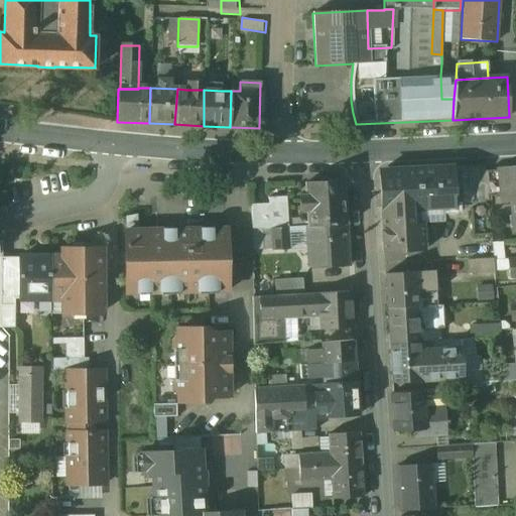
[(485,166),(454,168),(455,200),(488,198),(488,195),(486,171),(485,166)]
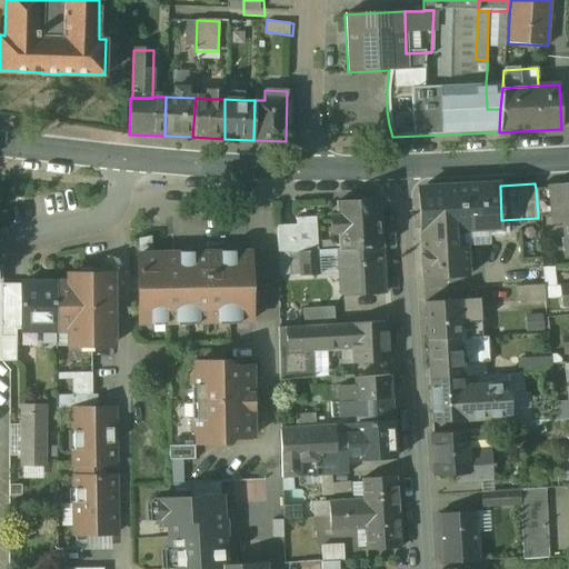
[(568,183),(549,187),(552,212),(553,223),(556,223),(556,222),(563,222),(566,256),(568,255),(568,183)]
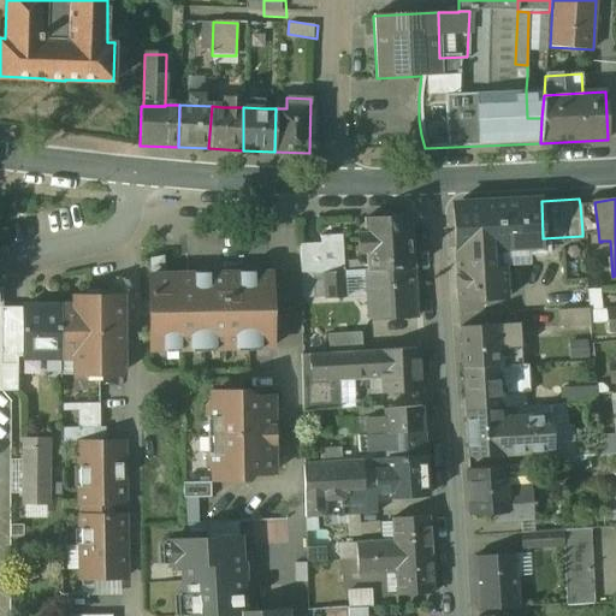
[(542,201),(458,205),(452,211),(455,252),(486,249),(543,247),(543,238),(542,201)]
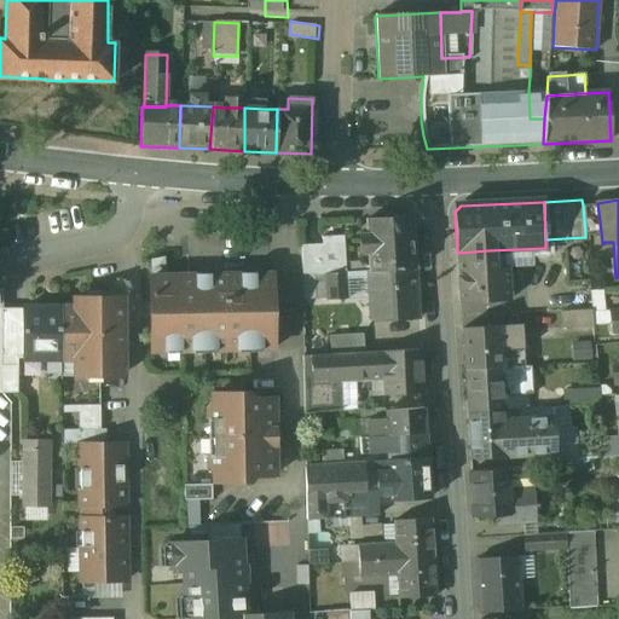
[(597,204),(583,206),(585,233),(601,231),(597,204)]
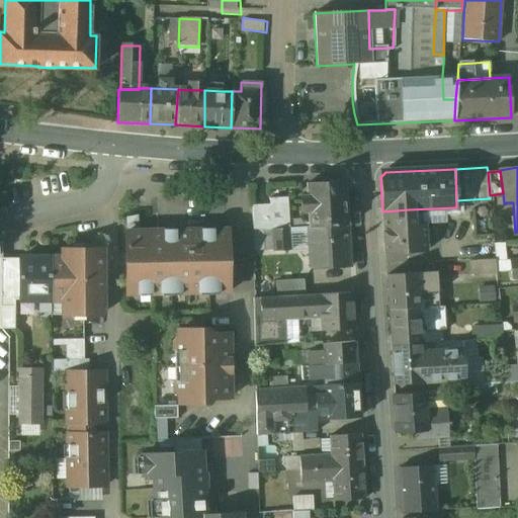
[(345,182),(306,184),(307,195),(300,195),(301,211),(308,211),(309,228),(347,226),(345,182)]
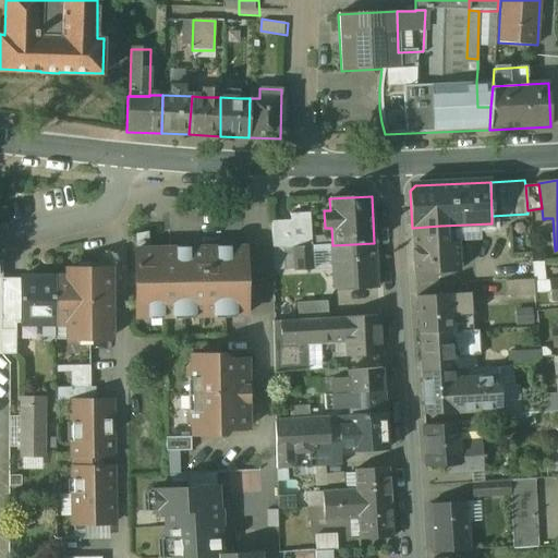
[(286,247),(286,270),(316,270),(316,211),(293,211),(293,219),(269,219),(269,247),(286,247)]
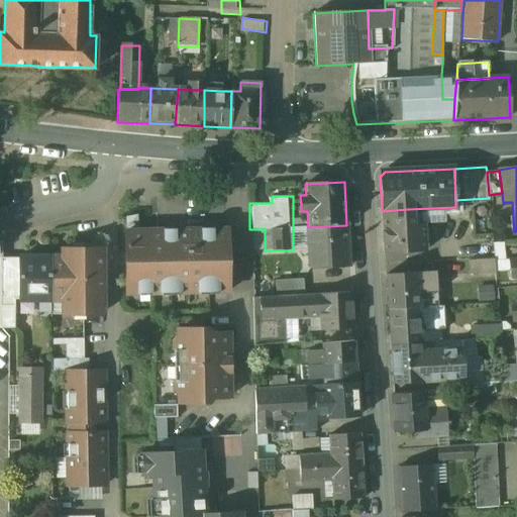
[(408,209),(382,211),(384,253),(425,250),(423,223),(409,224),(408,209)]
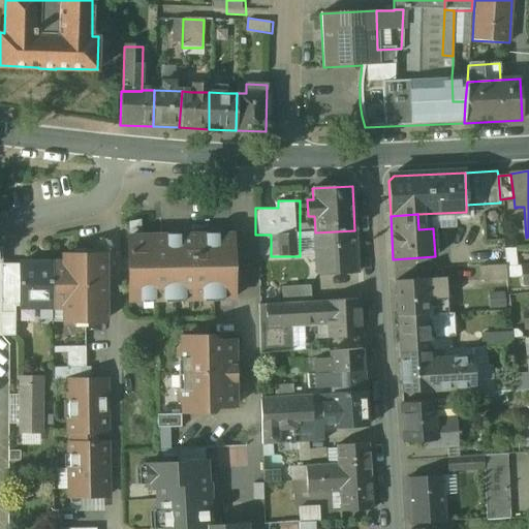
[(354,230),(315,232),(317,274),(356,271),(354,230)]
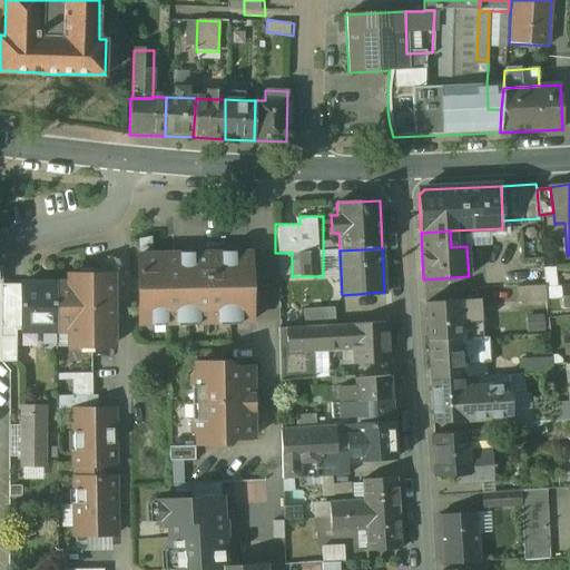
[(234,254),(138,255),(139,324),(153,324),(153,317),(164,317),(165,324),(177,323),(177,316),(197,316),(197,323),(219,323),(219,316),(231,316),(229,282),(231,282),(231,276),(235,276),(234,254)]
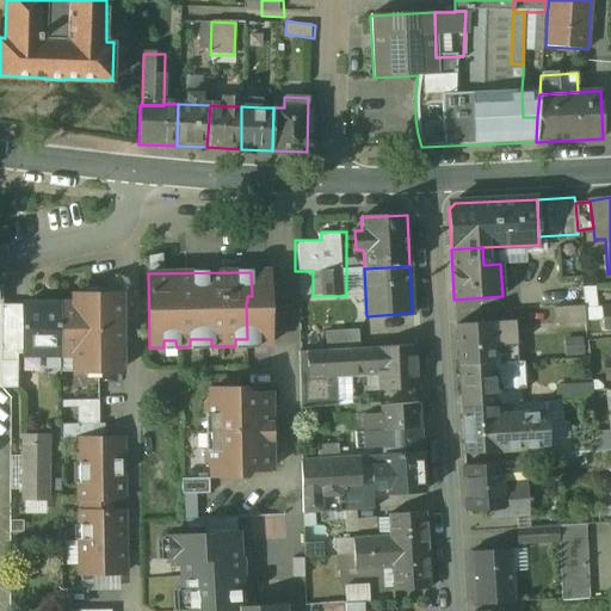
[(556,304),(582,302),(581,281),(555,282),(556,304)]
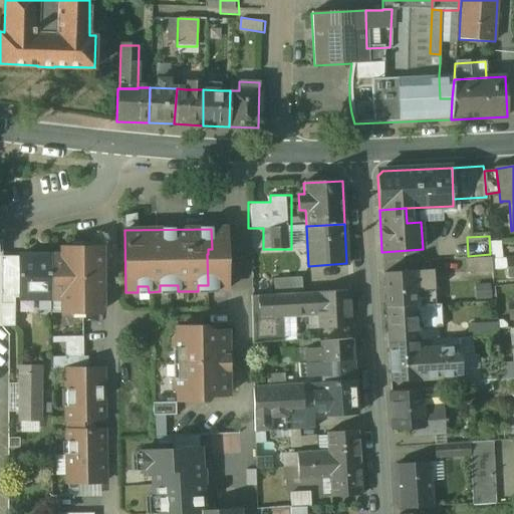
[(500,241),(490,242),(491,256),(491,259),(501,258),(500,241)]
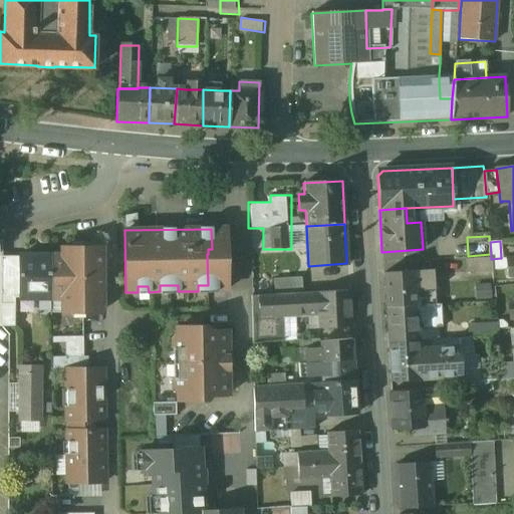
[(100,248),(62,249),(62,256),(50,256),(50,258),(50,298),(62,298),(62,312),(101,312),(100,248)]
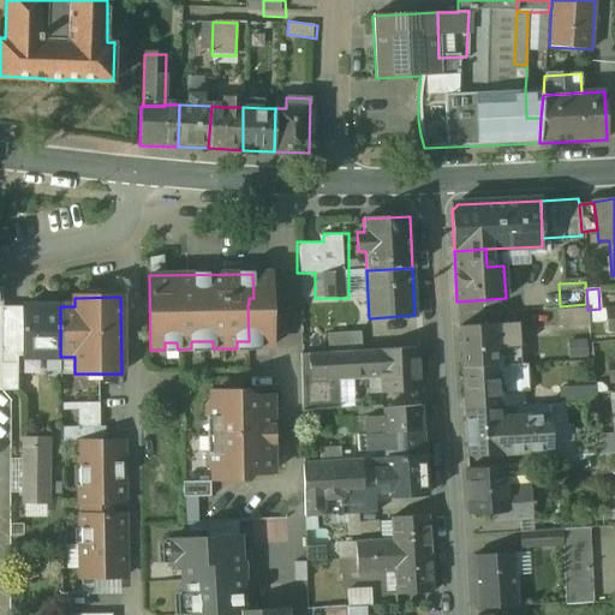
[(587,306),(555,309),(557,324),(589,323),(587,310),(587,306)]
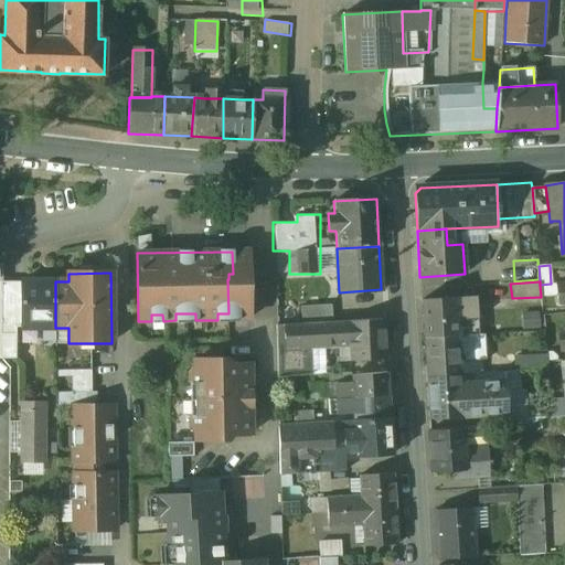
[(564,281),(555,283),(557,302),(564,301),(564,281)]
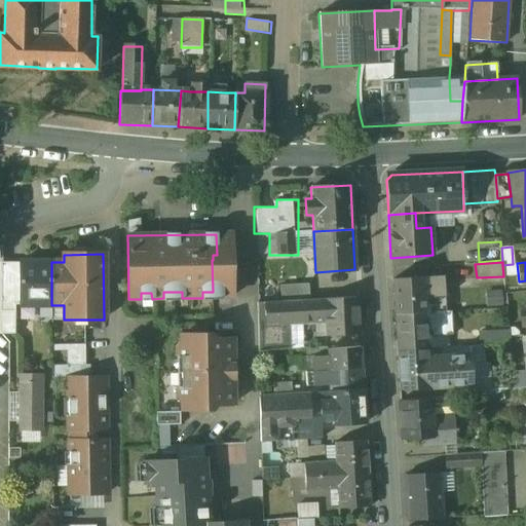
[(35,264),(35,263),(20,263),(20,306),(51,306),(51,305),(51,264),(35,264)]
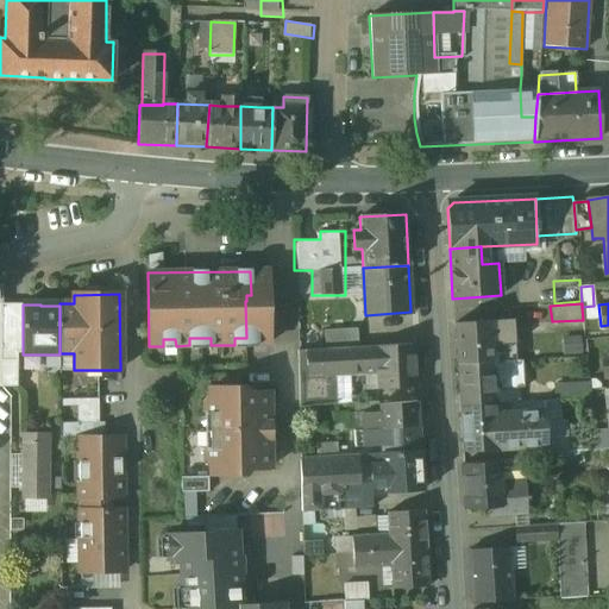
[(513,320),(454,324),(457,365),(493,362),(515,360),(513,320)]
